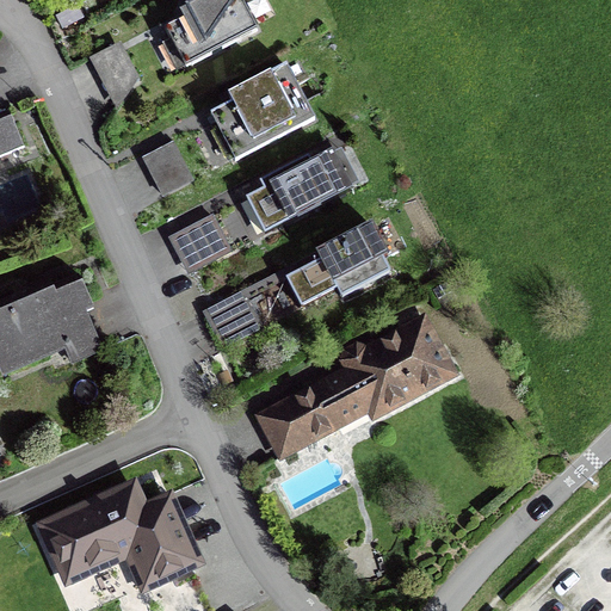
[(183,19),(165,29),(171,39),(162,44),(176,72),(185,67),(185,68),(258,31),(241,0),(197,0),(185,7),(186,8),(179,12),(183,19)]
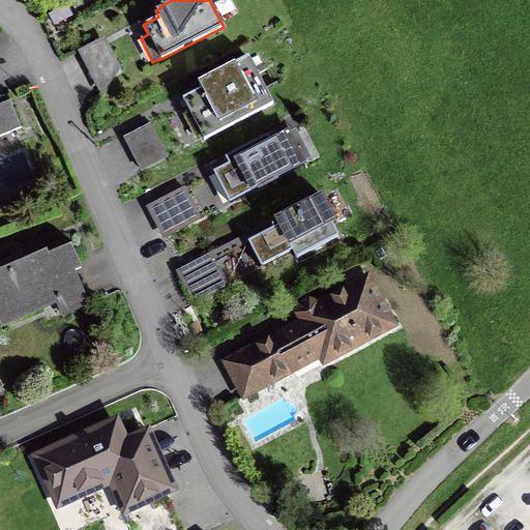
[(121,67),(105,36),(77,51),(101,96),(121,67)]
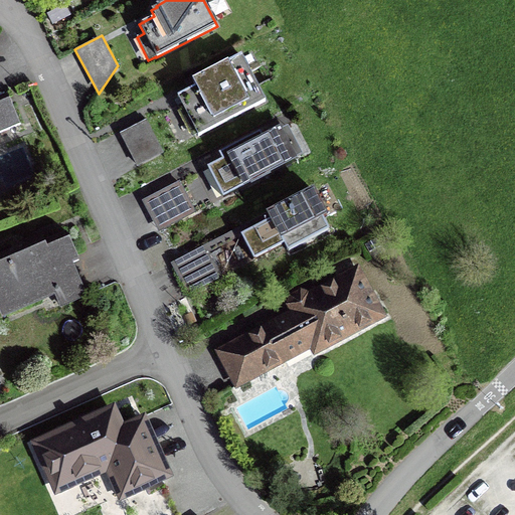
[(195,87),(177,97),(198,137),(266,102),(240,54),(192,79),(195,87)]
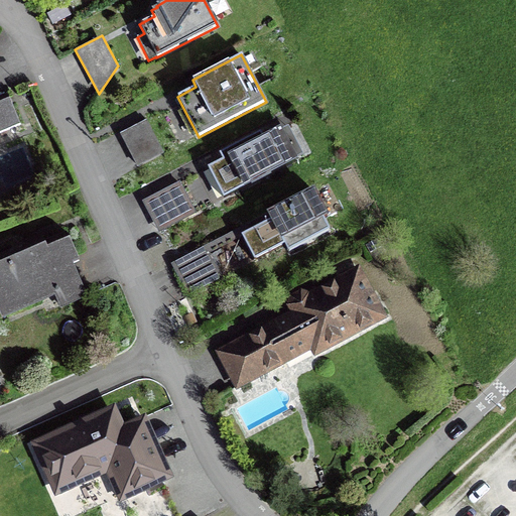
[(0,132),(20,125),(10,100),(0,103),(0,132)]
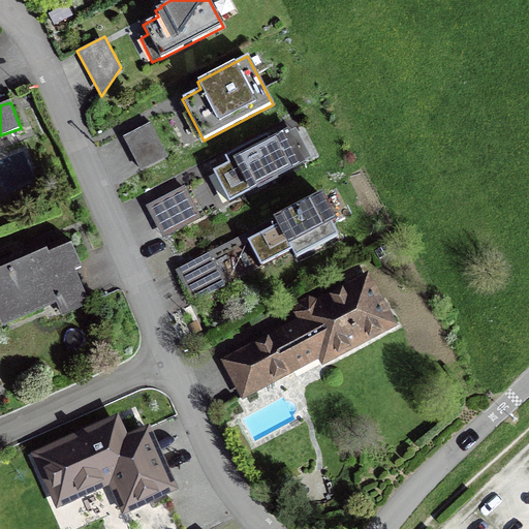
[(168,157),(150,123),(123,137),(141,172),(168,157)]
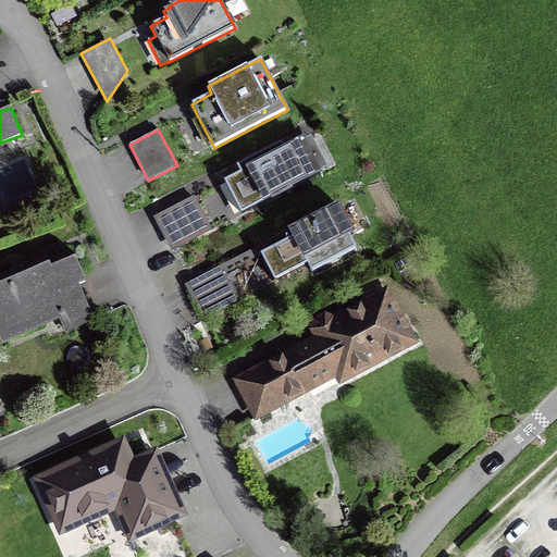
[(240,173),(224,182),(225,184),(217,188),(232,218),(239,213),(240,214),(322,174),(321,172),(327,169),(312,137),(305,141),(304,138),(284,148),(282,144),(236,166),(240,173)]
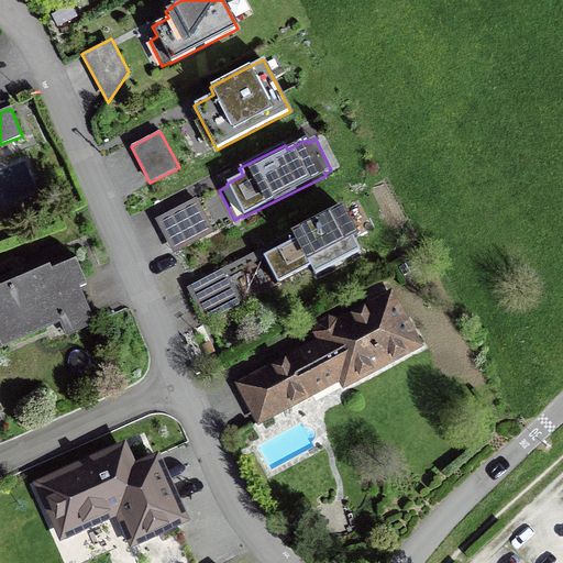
[(197,198),(155,220),(173,255),(216,233),(197,198)]
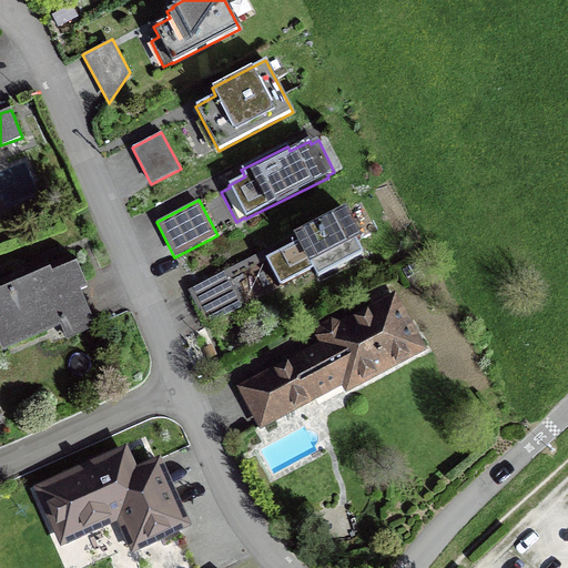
[(297,242),(265,260),(280,287),(314,270),(317,277),(365,253),(357,240),(376,230),(362,203),(348,211),(346,208),(294,235),(297,242)]
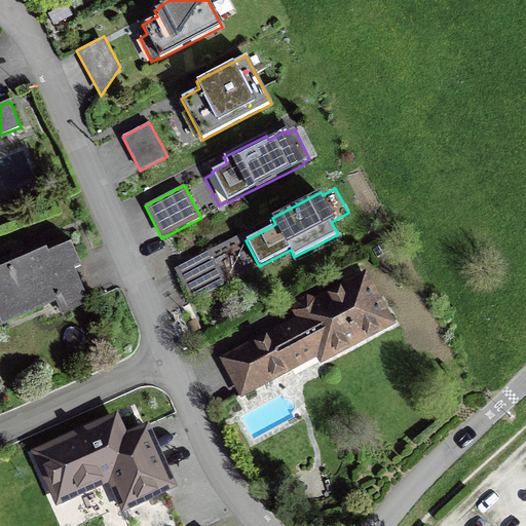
[(0,321),(2,326),(55,302),(62,316),(89,304),(75,269),(81,267),(71,243),(48,253),(46,249),(0,269),(0,321)]
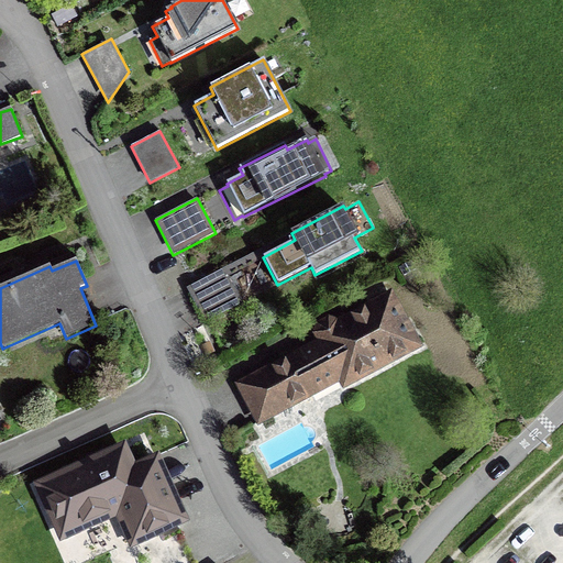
[(240,305),(221,269),(187,287),(206,322),(240,305)]
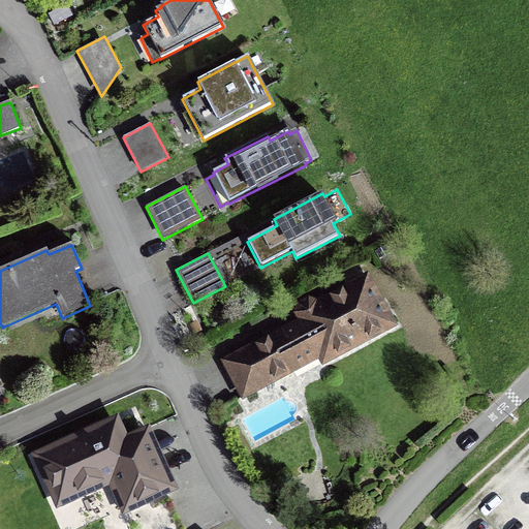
[(220,361),(242,401),(318,360),(322,367),(398,327),(369,272),(316,300),(313,294),(290,307),(297,319),(220,361)]
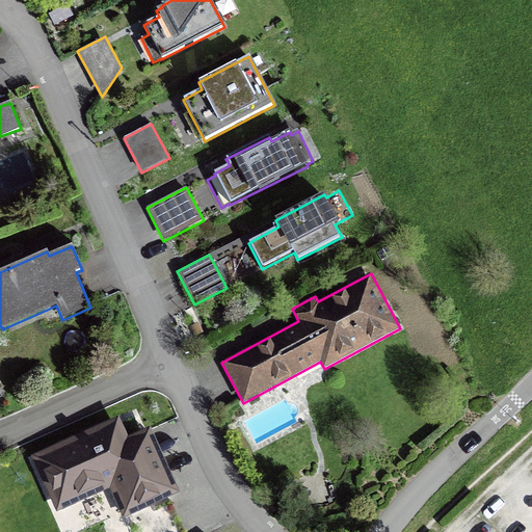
[(31,455),(56,513),(109,489),(123,520),(180,495),(151,428),(128,437),(120,417),(31,455)]
